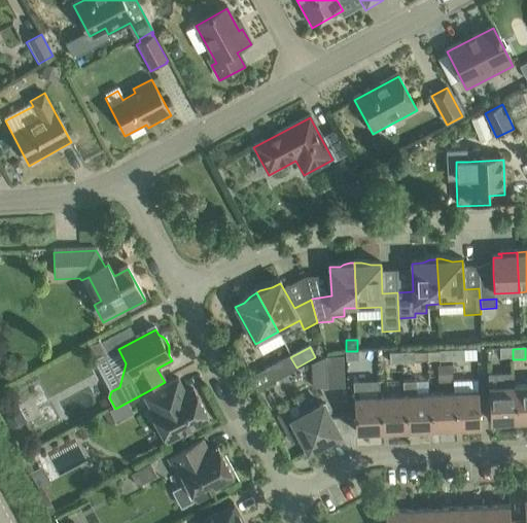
[(513,359),(513,349),(500,350),(500,360),(513,359)]
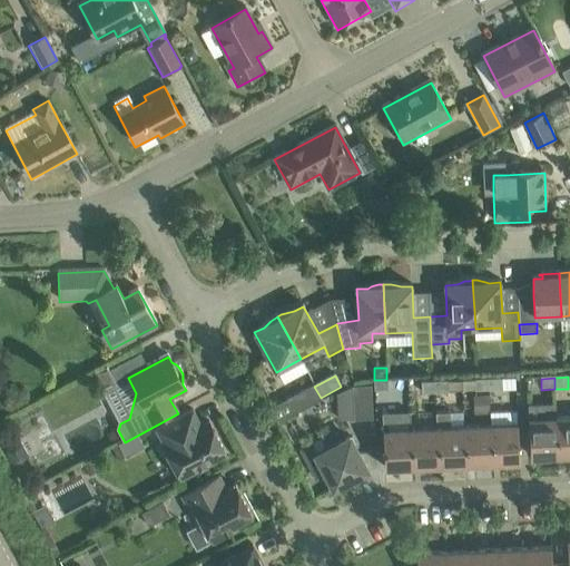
[(387,380),(374,381),(374,384),(374,392),(387,391),(387,380)]
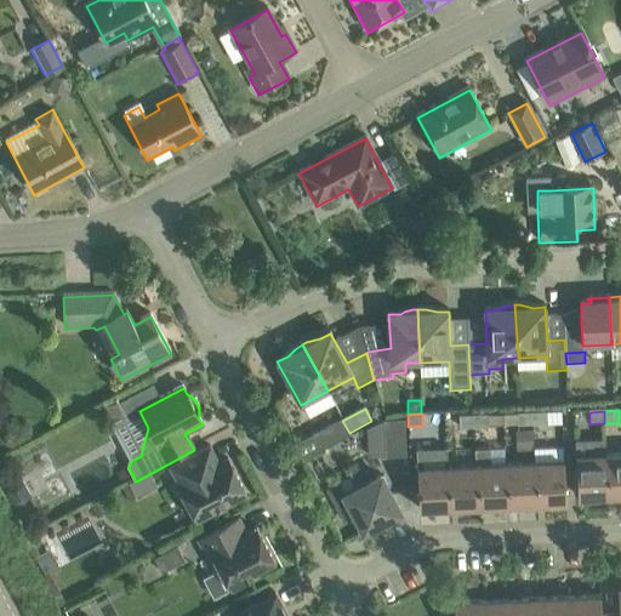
[(547,414),(533,415),(533,427),(547,426),(547,414)]
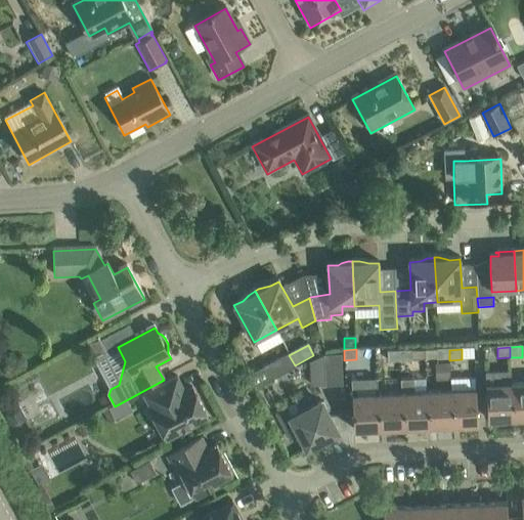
[(449,350),(425,351),(425,359),(437,359),(437,360),(449,360),(449,350)]
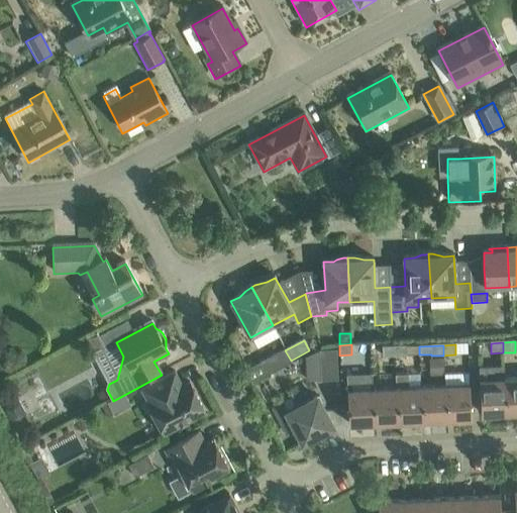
[(419,346),(395,347),(395,357),(407,357),(407,355),(419,354),(419,346)]
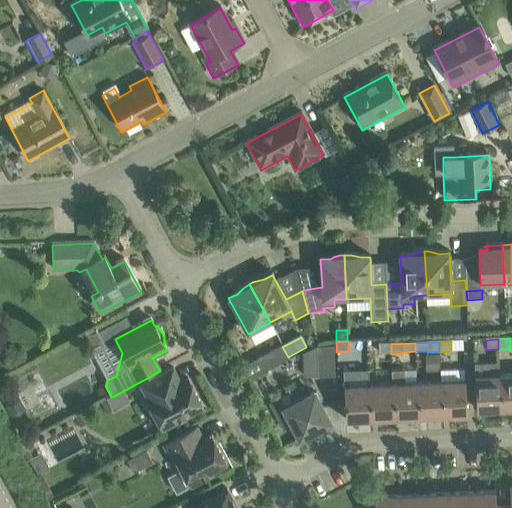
[(391,354),(391,344),(379,345),(379,355),(391,354)]
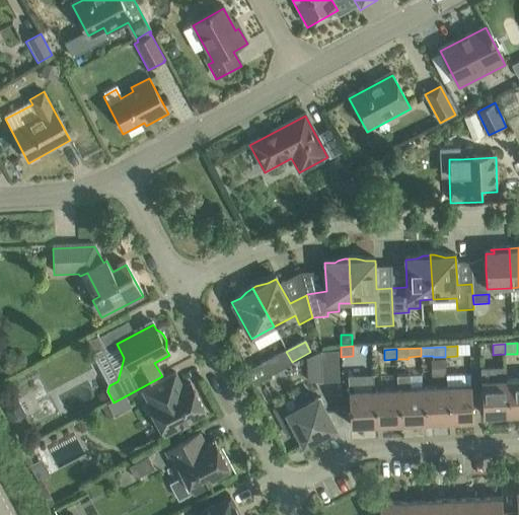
[(341,350),(321,351),(322,384),(343,383),(341,357),(341,350)]
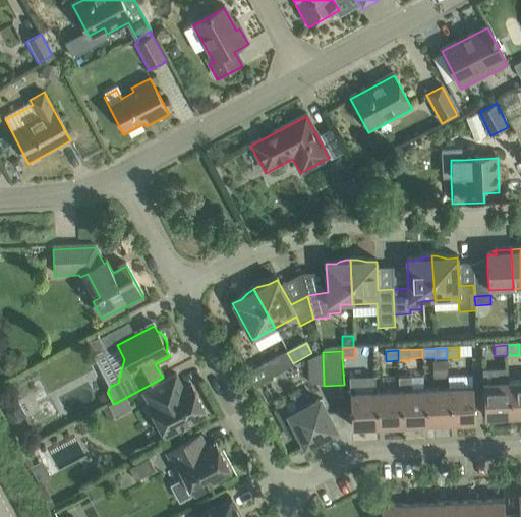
[(287,353),(262,366),(269,381),(295,366),(293,363),(287,353)]
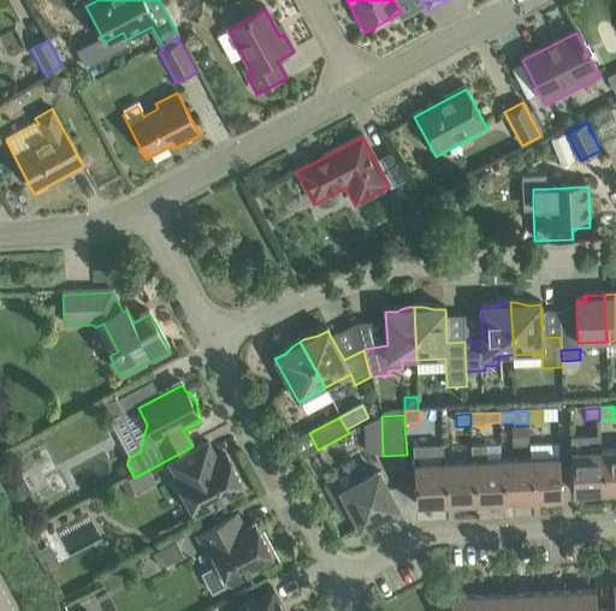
[(528,428),(511,429),(511,450),(528,449),(528,428)]
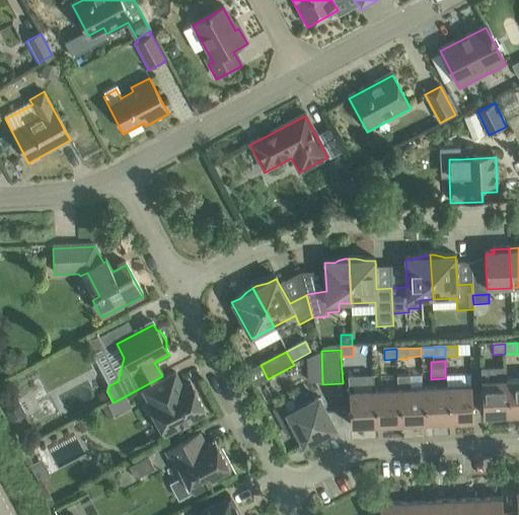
[(243,371),(249,384),(262,379),(255,366),(243,371)]
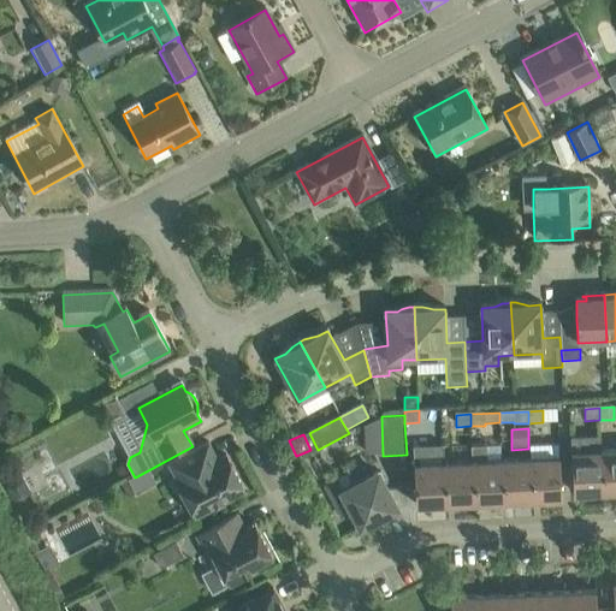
[(602,454),(600,438),(570,439),(574,494),(603,493),(602,454)]
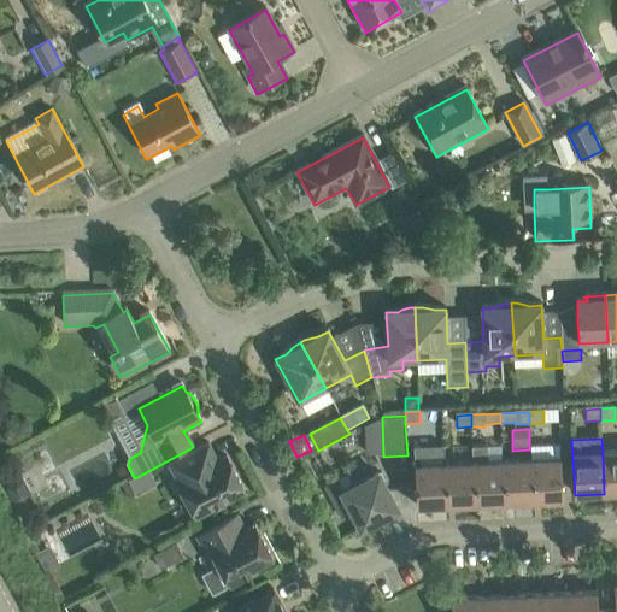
[(177,484),(197,519),(245,493),(227,458),(218,463),(209,446),(170,466),(178,484),(177,484)]
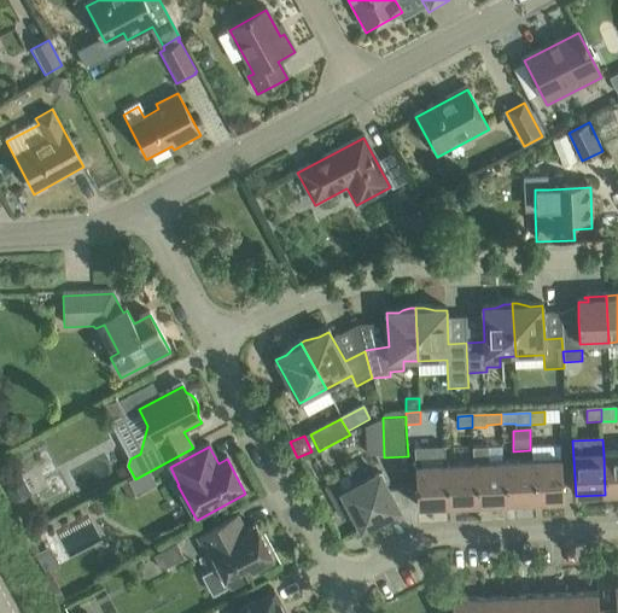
[(473,449),(474,466),(476,506),(505,505),(503,465),(489,466),(488,449),(473,449)]
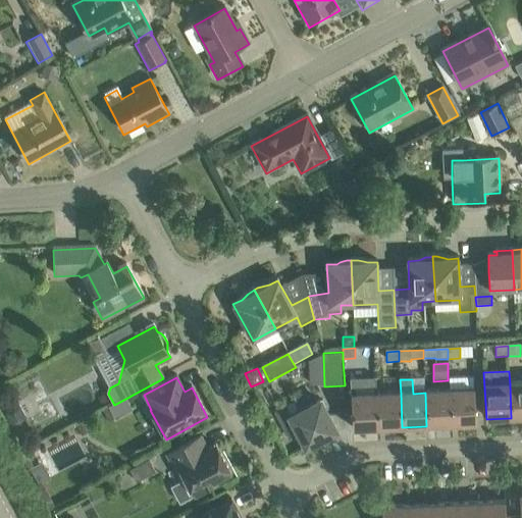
[(521,383),(510,384),(511,418),(521,417),(521,383)]
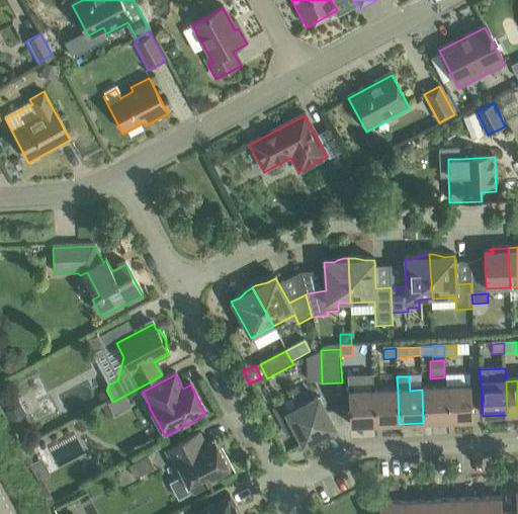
[(470,388),(446,389),(447,422),(472,421),(470,388)]
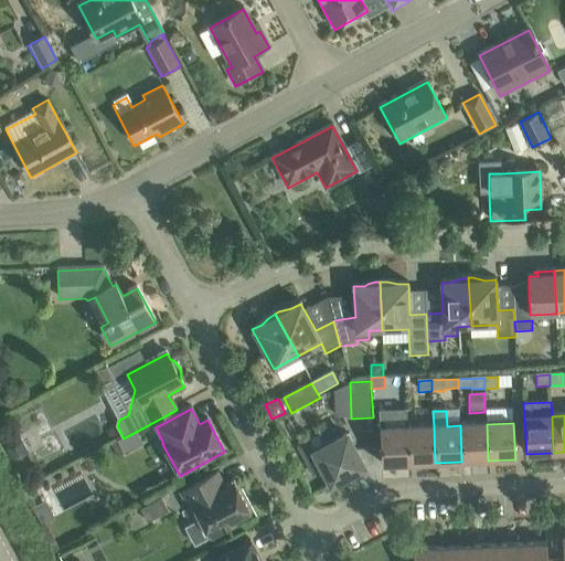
[(487,424),(460,425),(461,462),(488,461),(487,424)]
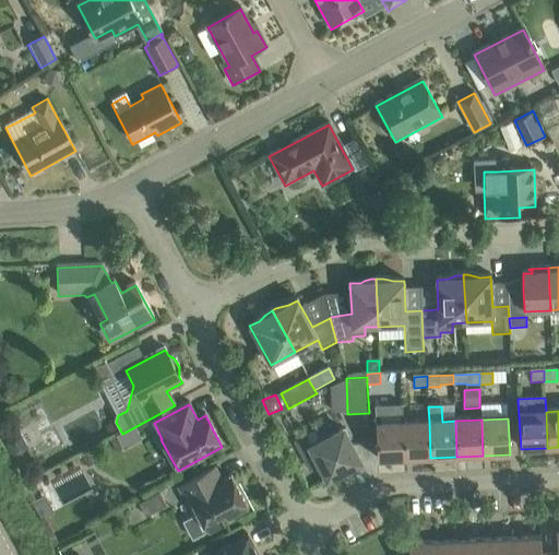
[(429,422),(403,423),(404,459),(430,458),(429,422)]
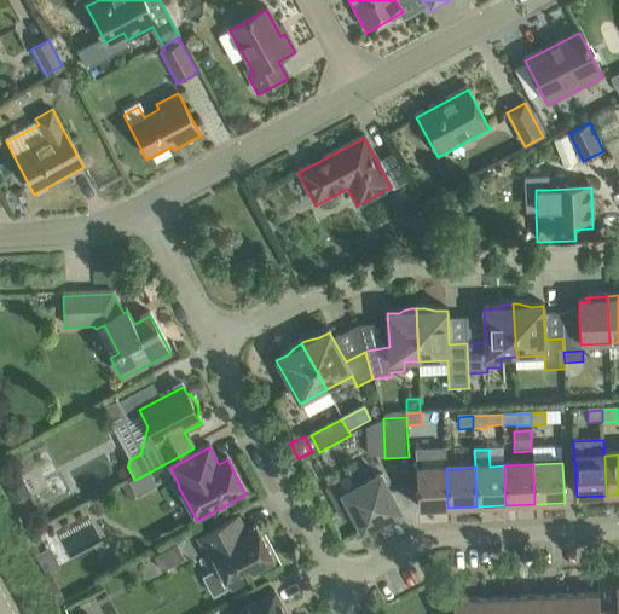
[(447,508),(446,468),(416,469),(418,510),(447,508)]
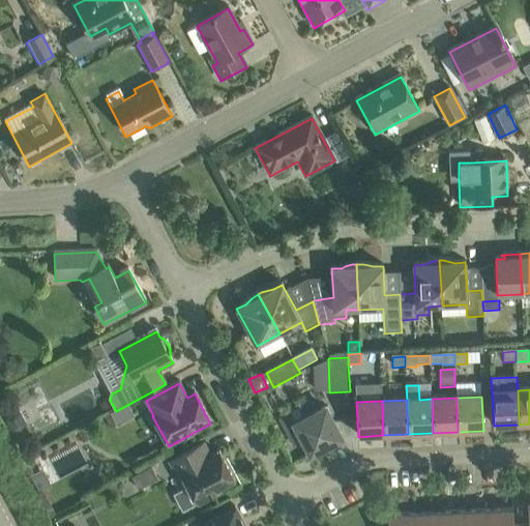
[(295,446),(303,441),(311,455),(342,439),(325,408),(315,414),(310,405),(281,420),(295,446)]
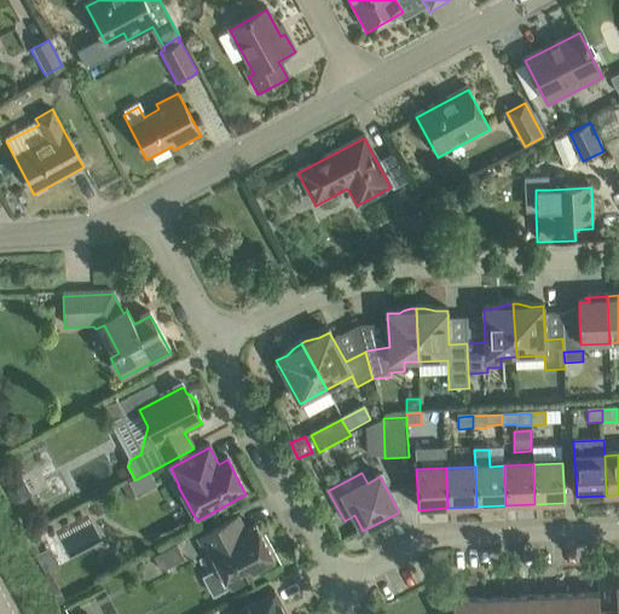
[(11,510),(19,513),(28,509),(29,499),(23,485),(13,482),(7,486),(4,496),(11,510)]
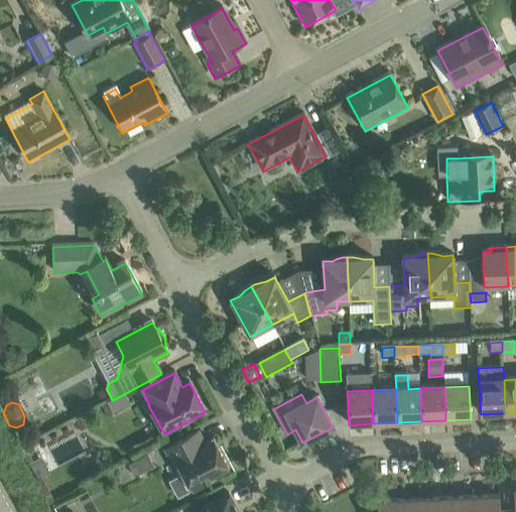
[(183,475),(192,492),(215,481),(213,477),(228,469),(214,441),(205,445),(199,433),(165,451),(179,477),(183,475)]
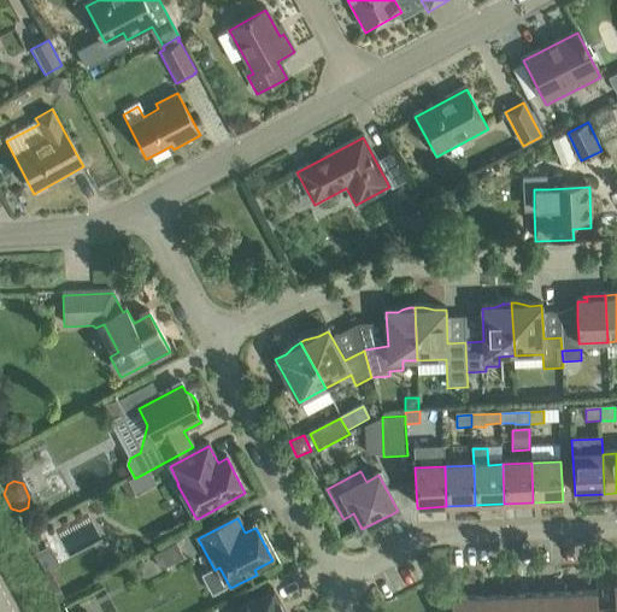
[(283,611),(274,593),(240,611),(283,611)]
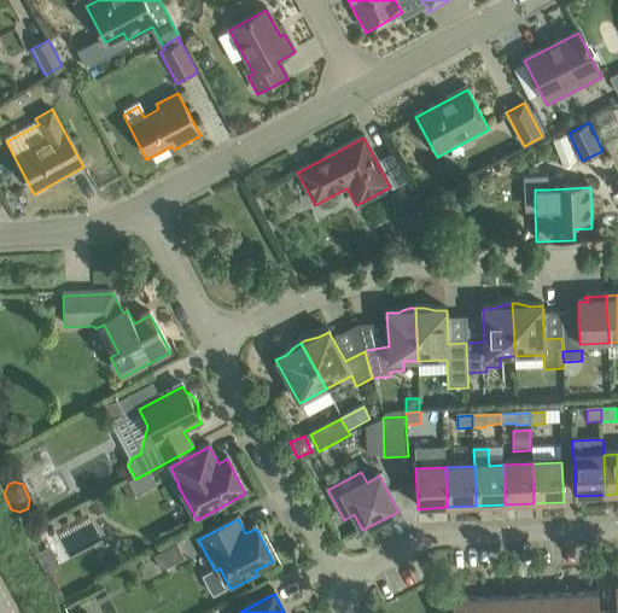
[(599,612),(598,595),(569,596),(570,612),(599,612)]
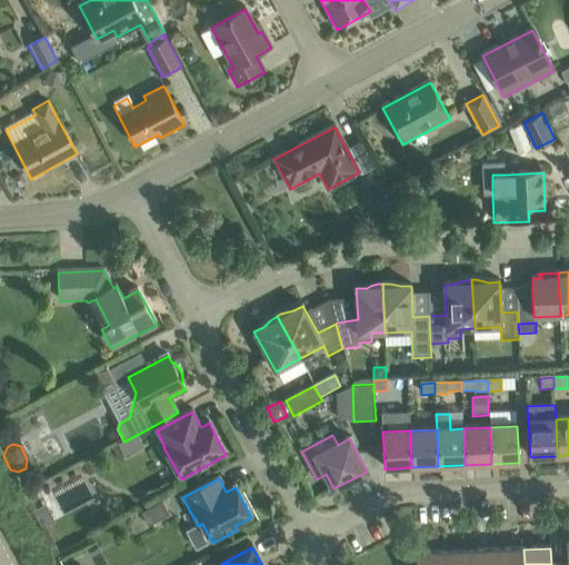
[(525,564),(523,549),(497,552),(497,564),(525,564)]
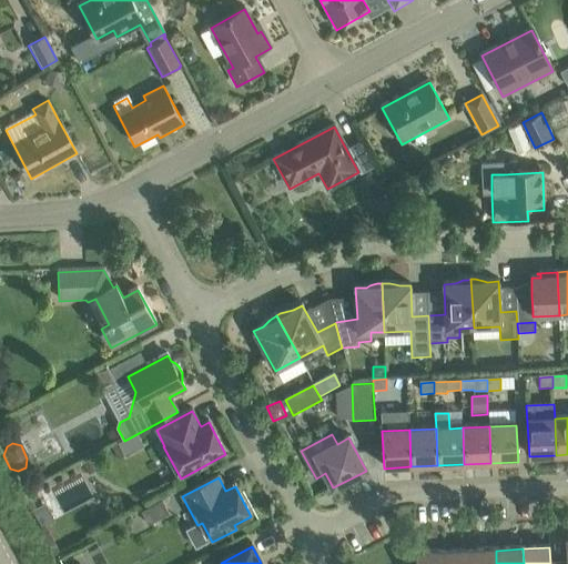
[(496,563),(496,551),(469,552),(469,563),(496,563)]
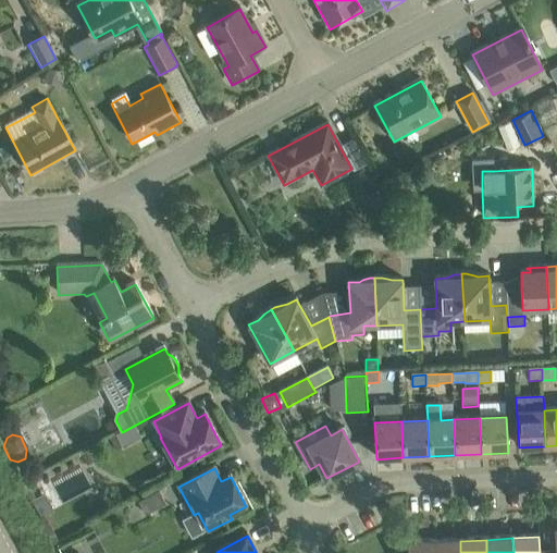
[(460,552),(460,541),(434,542),(434,552),(460,552)]
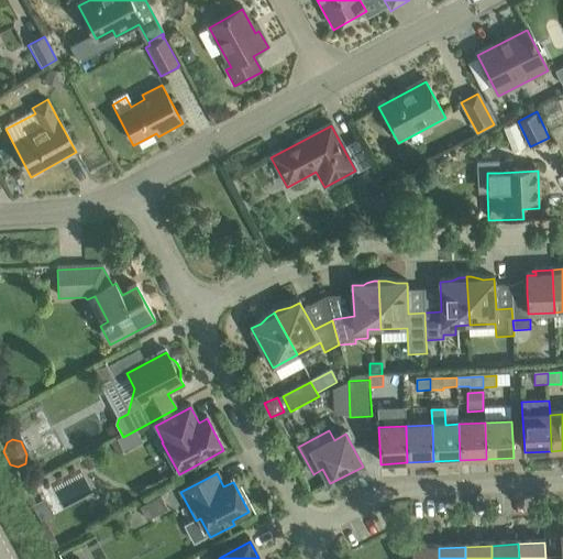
[(439,558),(439,548),(411,549),(412,558),(439,558)]
